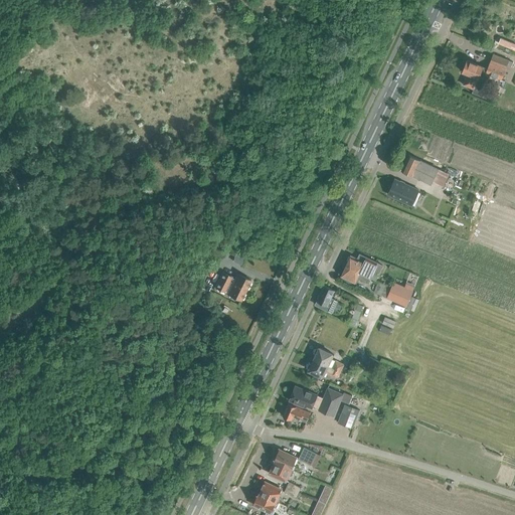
[(466,30),(474,33),(476,28),(468,25),(466,30)]
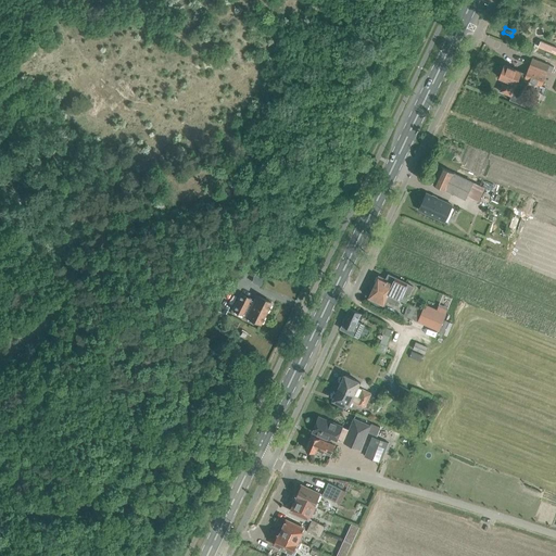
[(504,79),(500,91),(510,97),(516,85),(520,86),(523,79),(541,86),(548,67),(553,68),(554,65),(533,58),(532,61),(529,67),(528,67),(526,73),(521,72),(521,71),(504,64),(498,77),(504,79)]
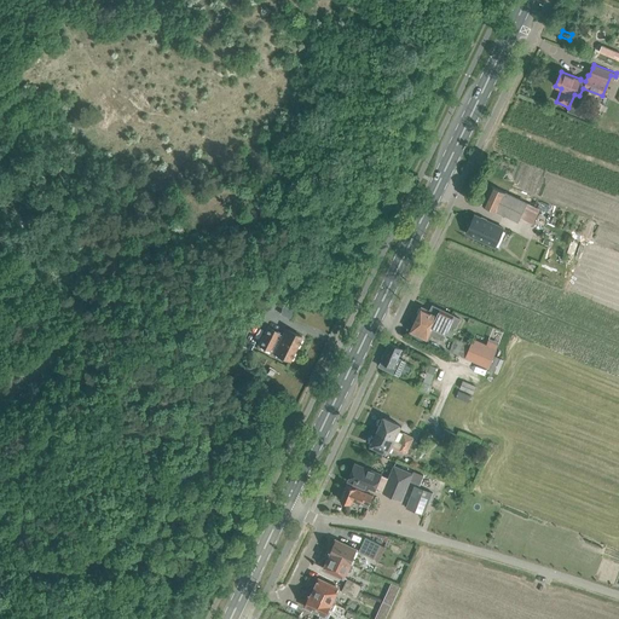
[(518,221),(527,202),(491,185),(482,204),(518,221)]
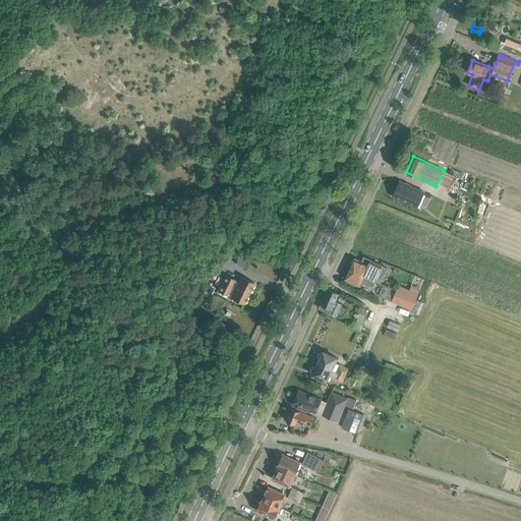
[(399,180),(392,196),(416,208),(423,191),(399,180)]
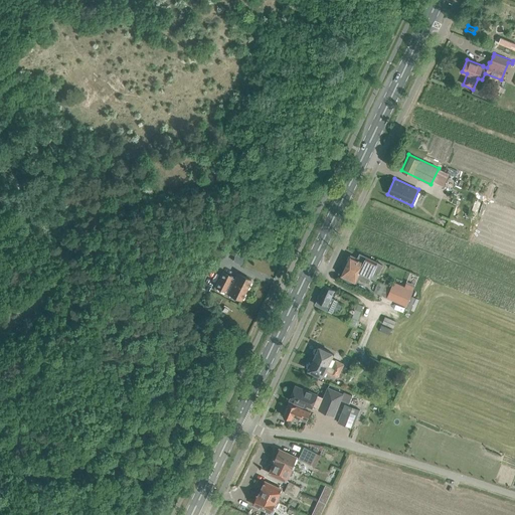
[(476,198),(472,210),(477,212),(481,200),(476,198)]
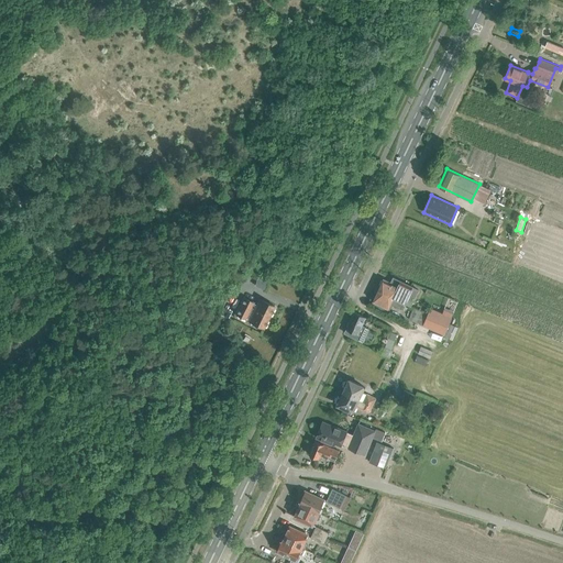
[(258,278),(255,285),(264,288),(267,282),(258,278)]
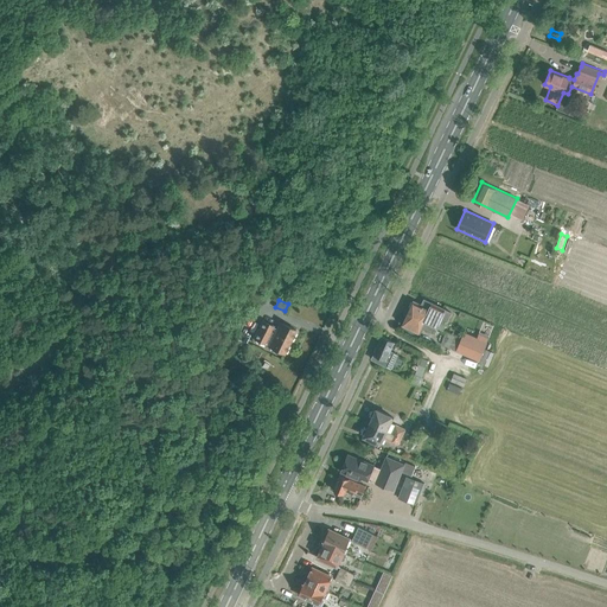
[(413,302),(407,313),(432,325),(430,325),(436,327),(436,326),(435,326),(443,308),(425,300),(421,305),(414,301),(413,301),(413,302)]
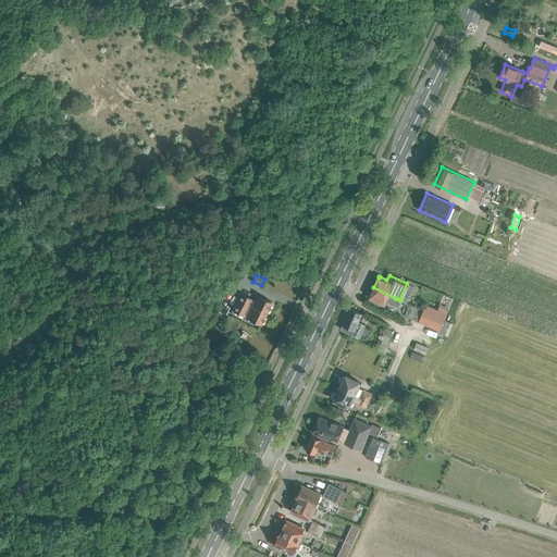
[(373,287),(369,298),(383,306),(386,300),(397,306),(400,300),(395,298),(373,287)]
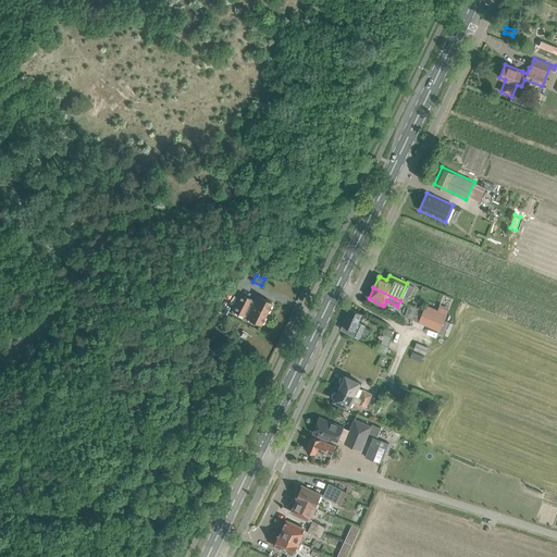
[(242,316),(250,299),(240,294),(232,310),(242,316)]
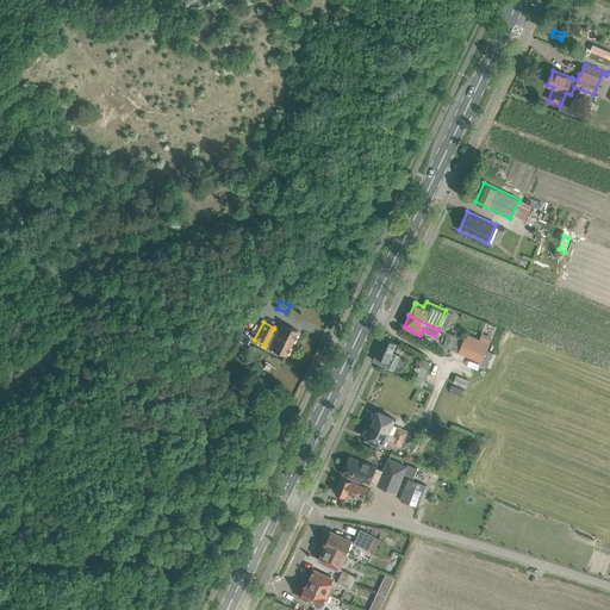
[(269,347),(285,355),(297,331),(281,323),(269,347)]
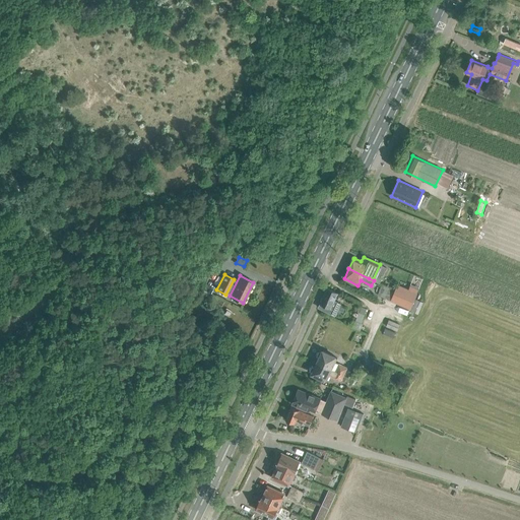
[(378,295),(385,298),(389,287),(382,284),(378,295)]
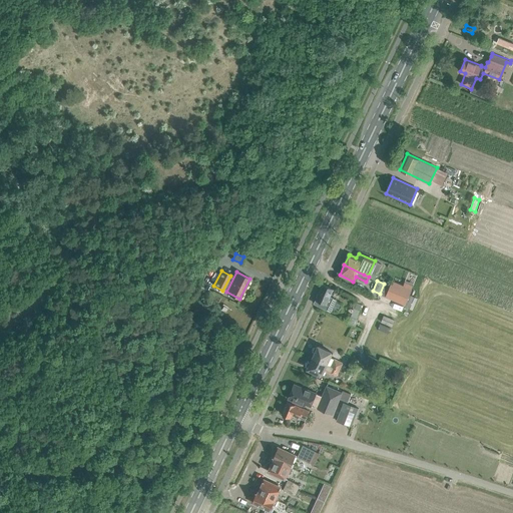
[(404,304),(404,305),(413,309),(417,298),(408,295),(411,289),(392,282),(391,285),(385,283),(384,284),(380,294),(404,304)]
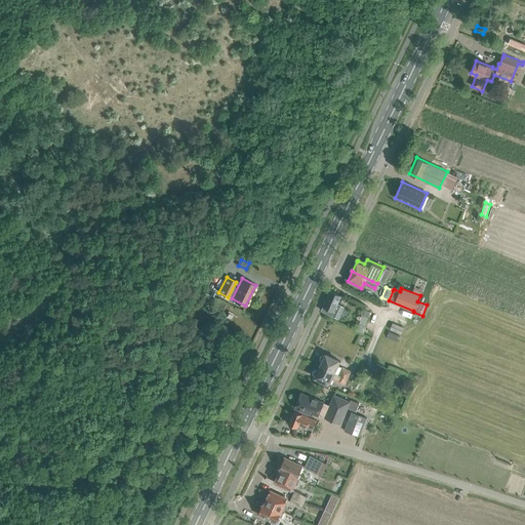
[(324,300),(323,304),(323,305),(323,306),(320,310),(327,313),(337,319),(340,314),(345,316),(347,311),(348,311),(342,309),(344,307),(337,303),(339,298),(340,295),(330,290),(325,300),(324,300)]
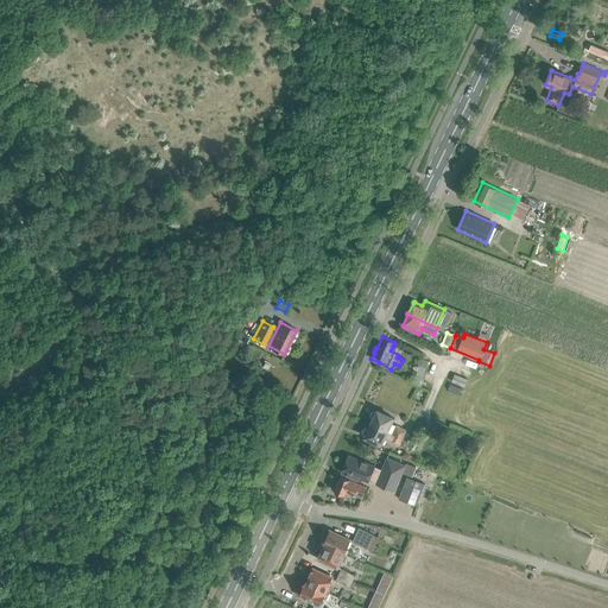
[(416,374),(424,378),(430,361),(423,358),(416,374)]
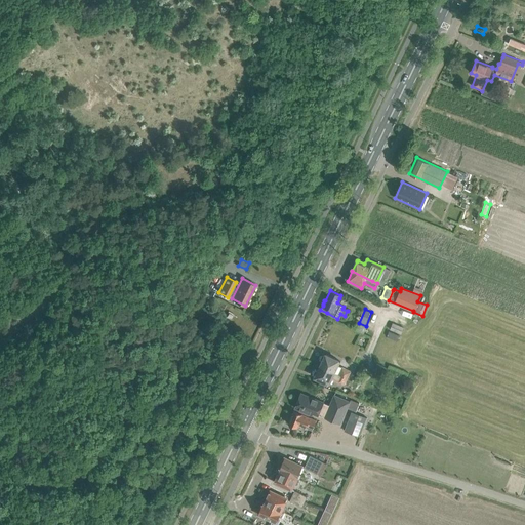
[(401,334),(404,327),(392,323),(389,329),(401,334)]
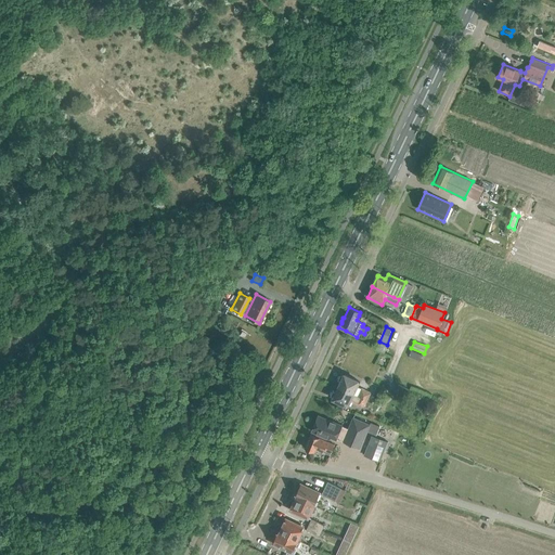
[(411,350),(409,356),(420,360),(422,355),(411,350)]
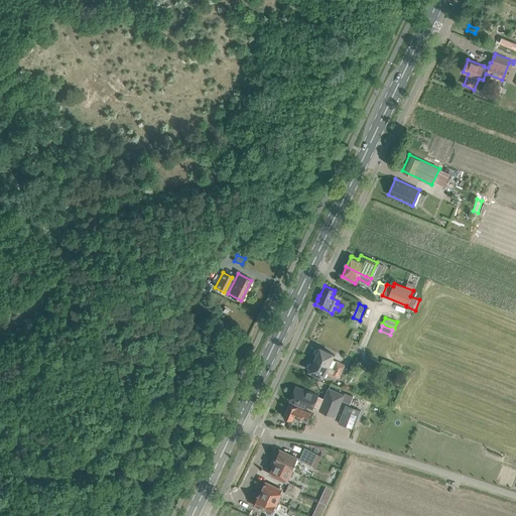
[(319,348),(319,349),(316,350),(315,352),(316,355),(314,359),(342,372),(345,365),(336,360),(336,361),(333,360),(335,355),(334,355),(319,348)]
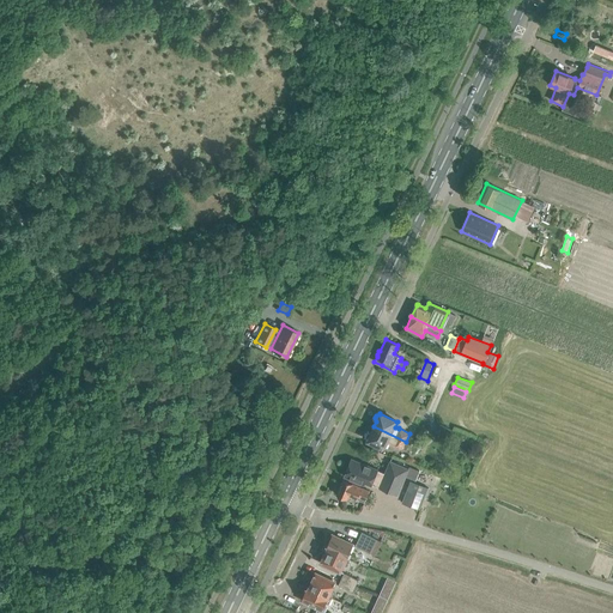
[(449,438),(453,430),(439,424),(436,431),(449,438)]
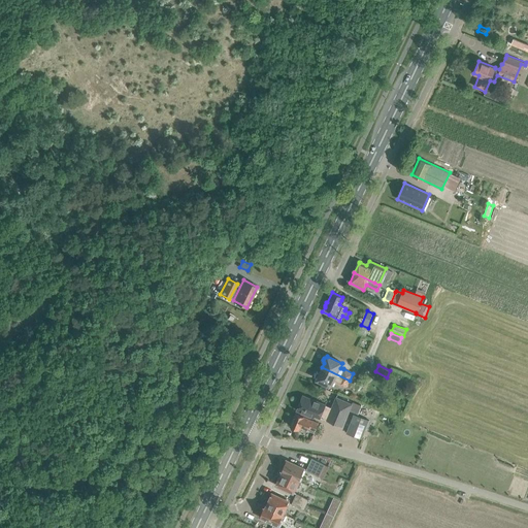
[(350,382),(350,381),(322,367),(320,372),(317,373),(316,375),(317,378),(316,380),(329,386),(330,386),(331,387),(333,382),(344,387),(347,388),(350,382)]
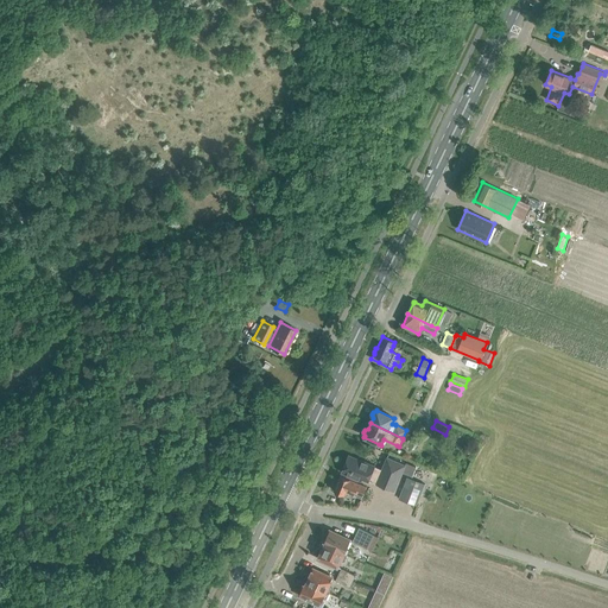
[(375,483),(394,491),(401,473),(412,477),(416,467),(405,462),(405,464),(386,457),(381,469),(348,455),(341,473),(361,481),(362,477),(375,483)]
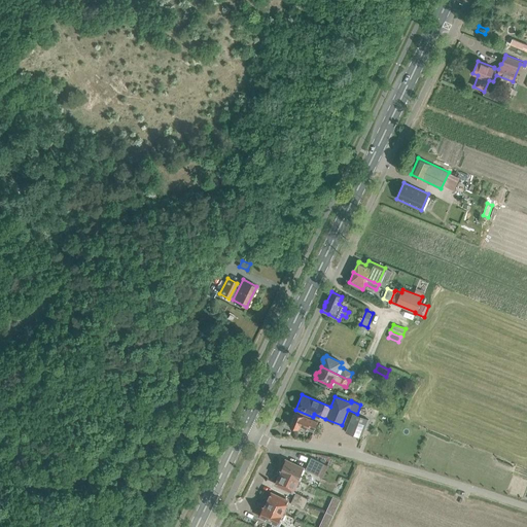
[(310,428),(314,429),(317,421),(303,416),(294,413),(289,425),(297,429),(300,426),(309,430),(310,428)]
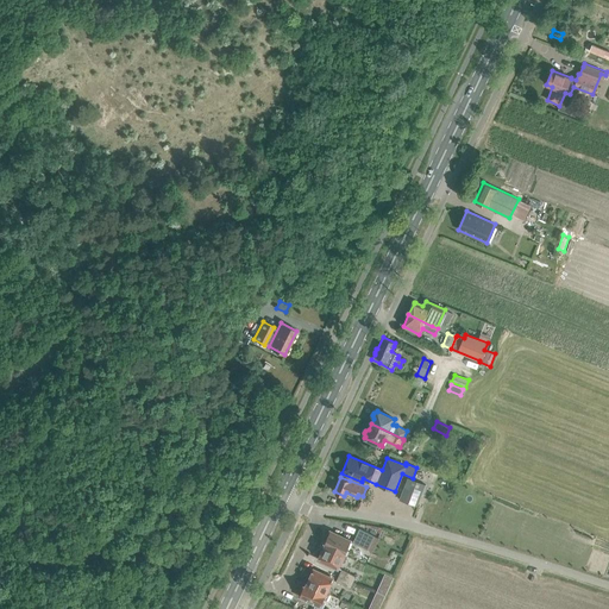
[(408,478),(399,500),(416,506),(422,493),(425,484),(408,478)]
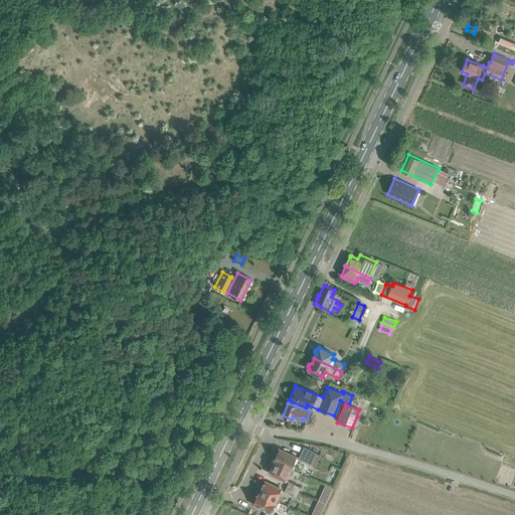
[(317,453),(304,447),(298,459),(311,465),(315,458),(317,453)]
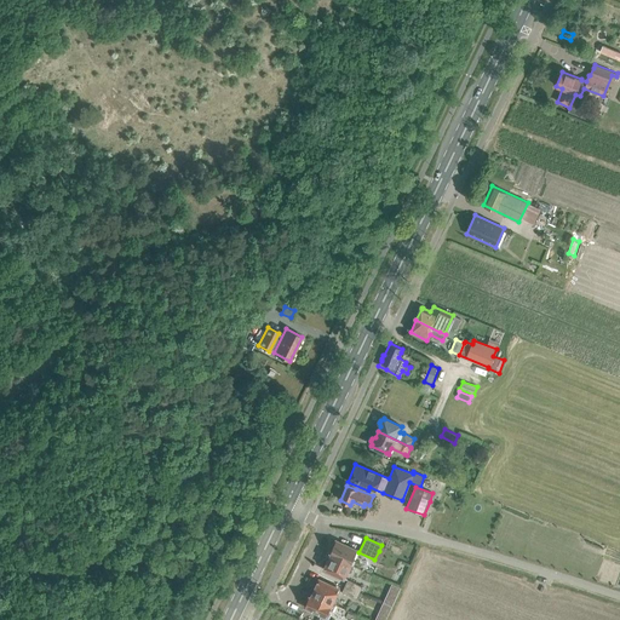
[(331,556),(354,567),(356,561),(354,558),(357,551),(336,540),(331,552),(332,552),(331,556)]
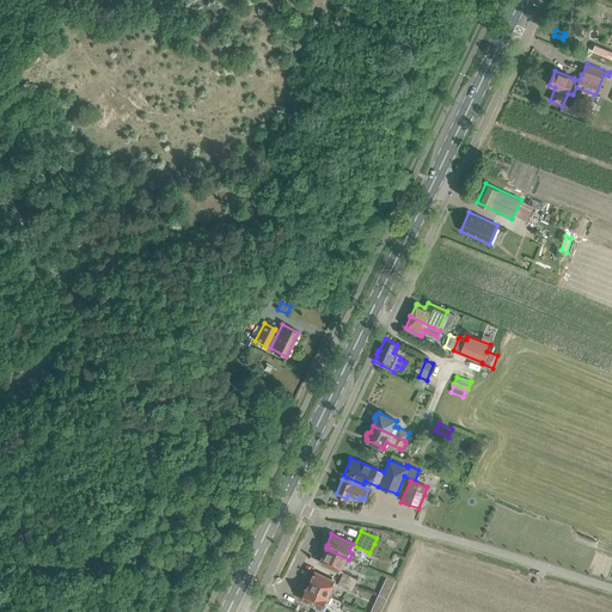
[(346,565),(349,560),(326,549),(324,554),(322,554),(319,558),(320,560),(319,562),(341,571),(340,570),(341,570),(344,564),(346,565)]
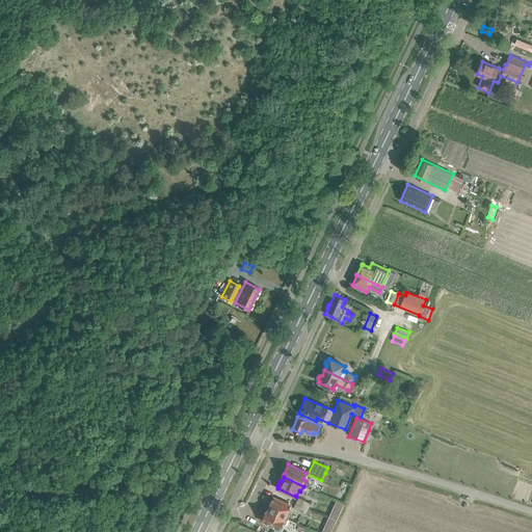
[(298,497),(295,502),(309,508),(311,503),(298,497)]
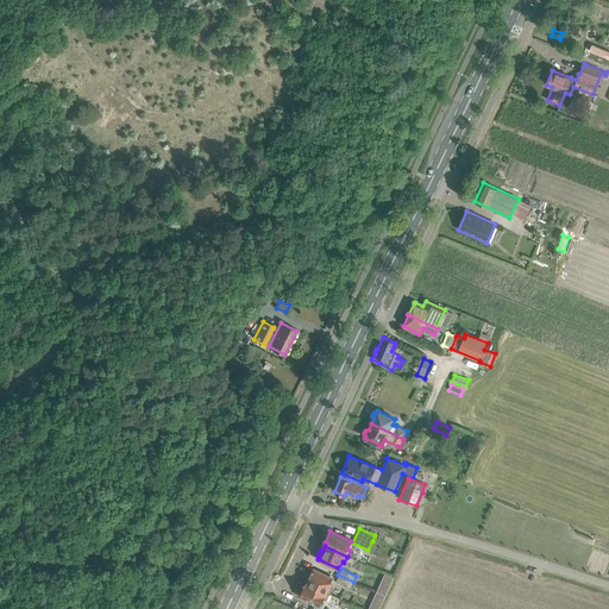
[(311,572),(308,577),(309,578),(307,583),(328,594),(332,588),(330,586),(333,579),(313,570),(312,571),(311,572)]
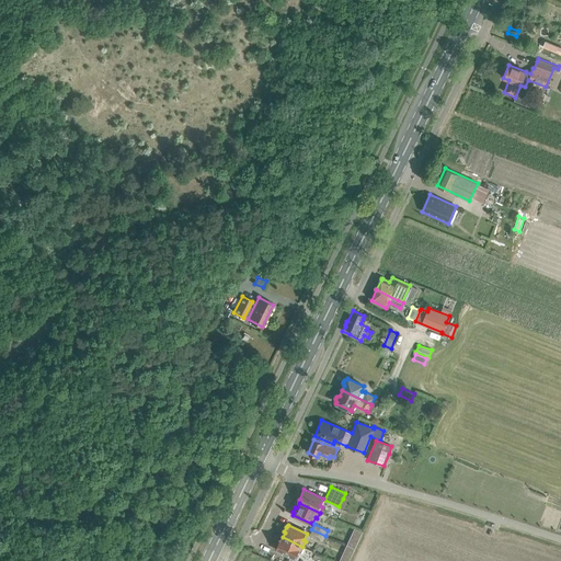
[(354,548),(362,531),(354,528),(346,545),(354,548)]
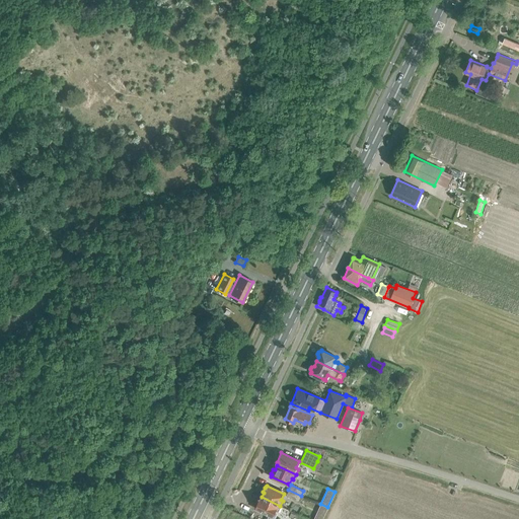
[(298,501),(301,496),(288,490),(286,496),(298,501)]
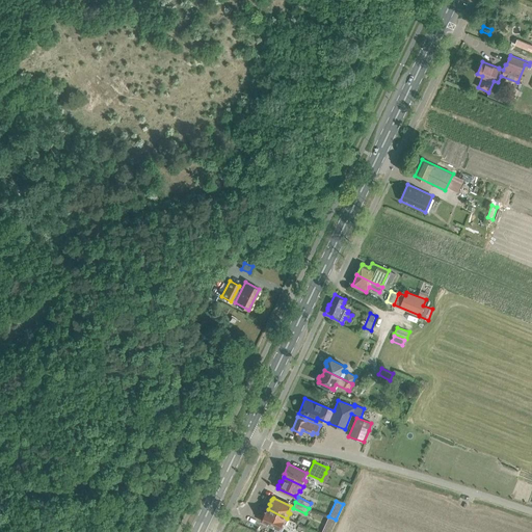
[(265,511),(262,520),(261,522),(280,530),(281,529),(280,529),(283,523),(285,524),(287,519),(268,509),(267,512),(265,511)]
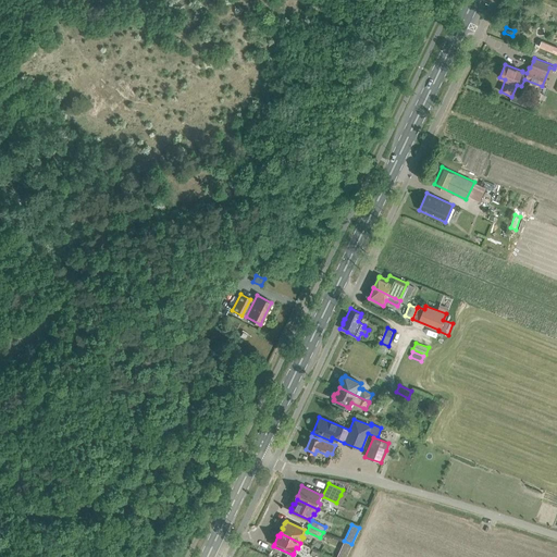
[(336,556),(346,556),(351,544),(344,541),(336,556)]
